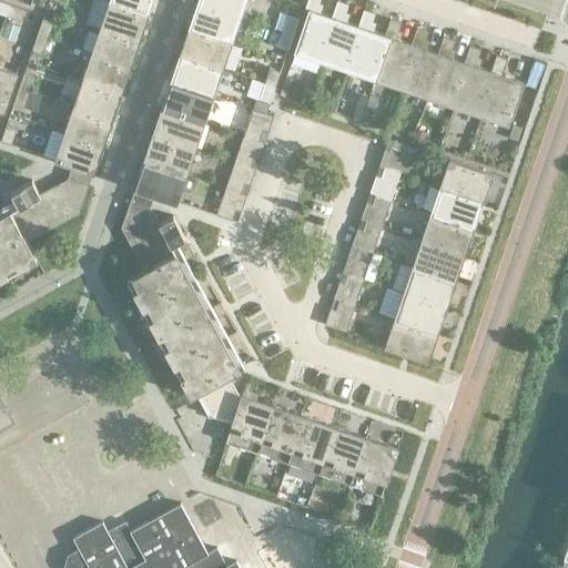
[(146,12),(111,0),(108,0),(99,26),(137,39),(146,12)]
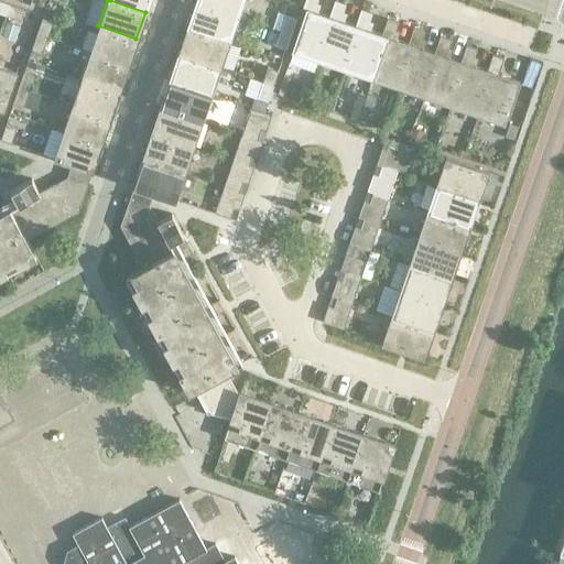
[(149,0),(110,0),(145,12),(149,0)]
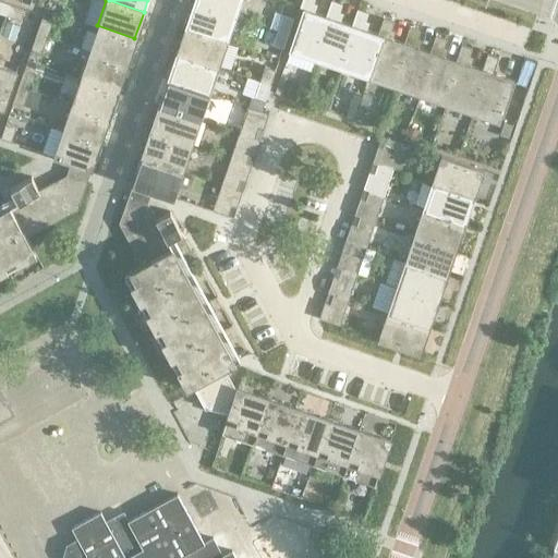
[(240,0),(194,0),(194,1),(235,14),(240,0)]
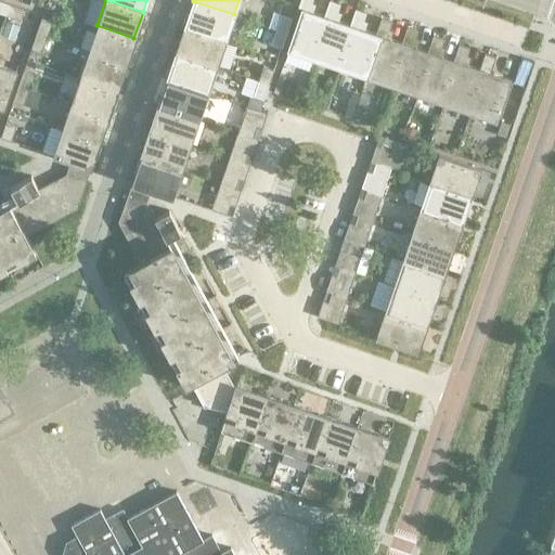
[(301,9),(287,49),(310,57),(324,16),(308,11),(311,0),(300,0),(298,8),(301,9)]
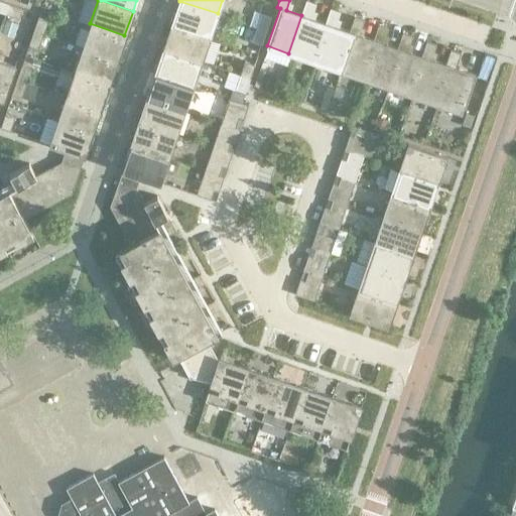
[(306,0),(301,15),(288,53),(311,61),(325,23),(311,18),(316,4),(306,0)]
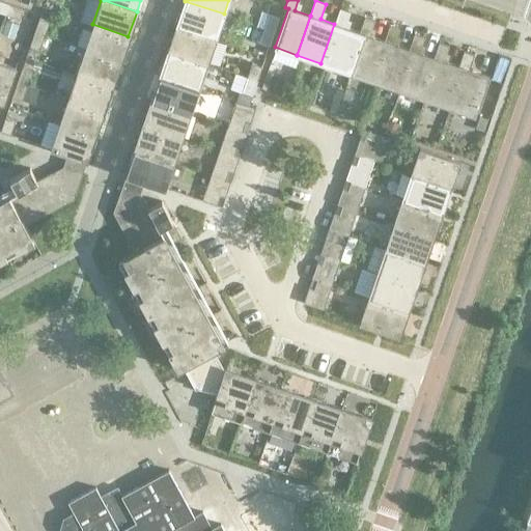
[(224,14),(185,1),(176,26),(215,38),(224,14)]
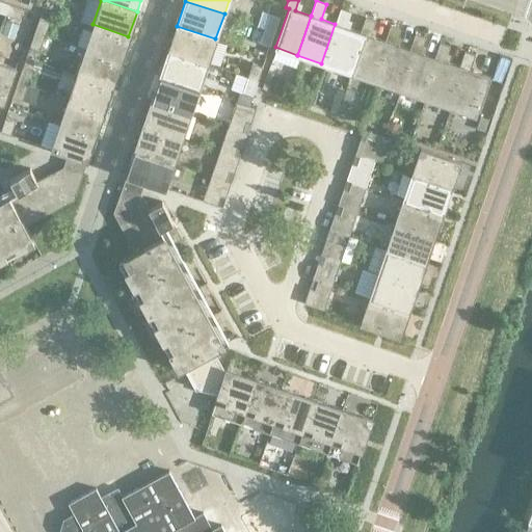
[(23,8),(8,3),(5,14),(19,19),(23,8)]
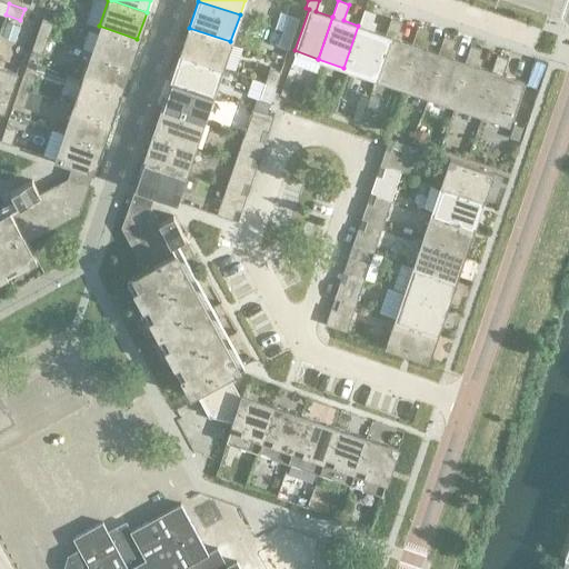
[(363,9),(358,26),(343,68),(370,77),(385,35),(369,29),(375,13),(363,9)]
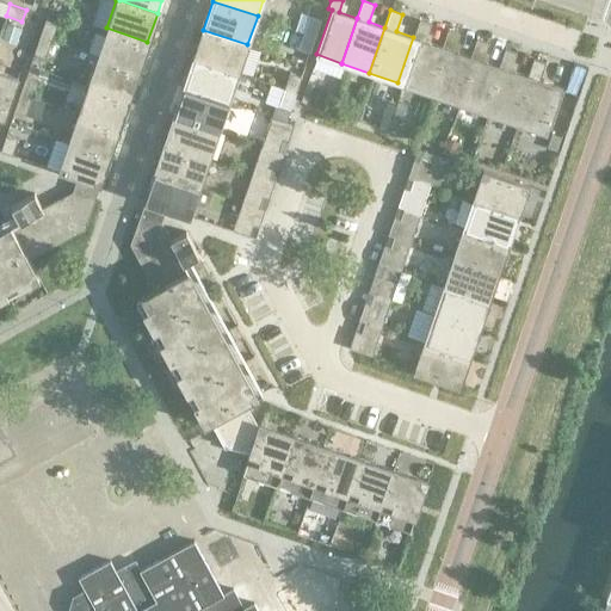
[(309,16),(303,32),(315,36),(321,20),(309,16)]
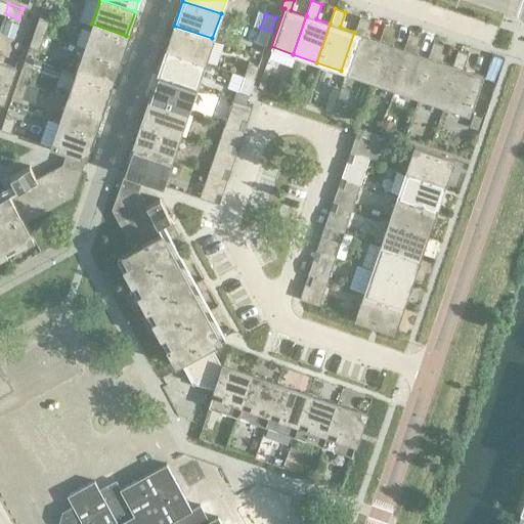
[(47,20),(38,17),(33,32),(43,35),(47,20)]
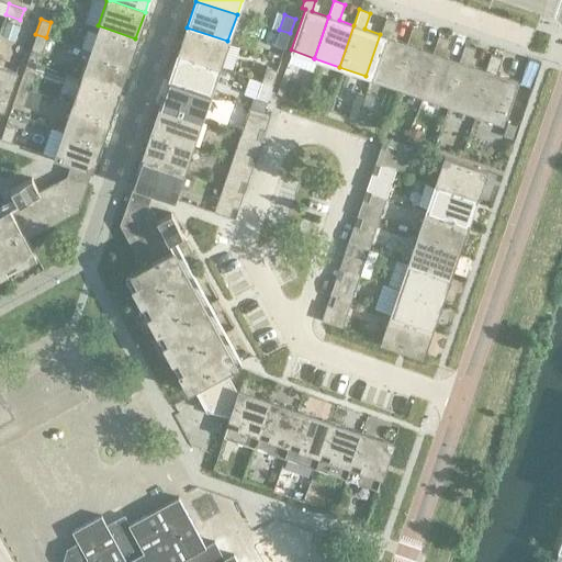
[(385,19),(380,34),(366,76),(392,85),(406,43),(391,38),(396,22),(385,19)]
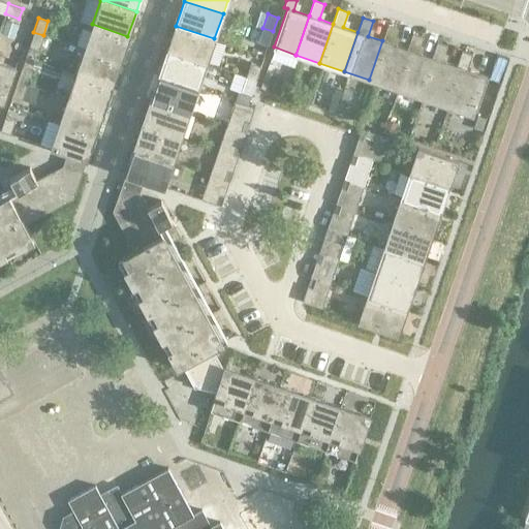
[(19,23),(6,19),(1,32),(14,36),(19,23)]
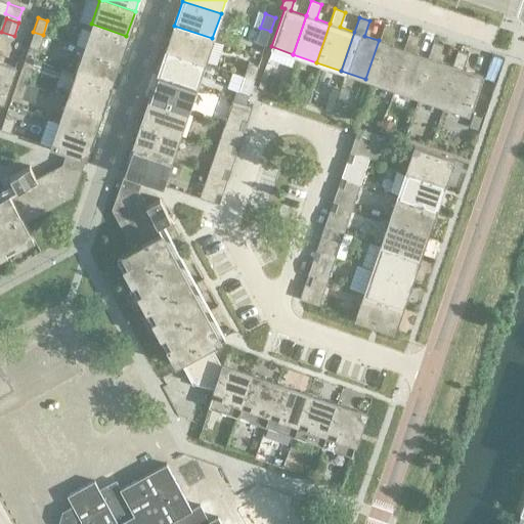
[(126,36),(91,24),(83,48),(118,60),(126,36)]
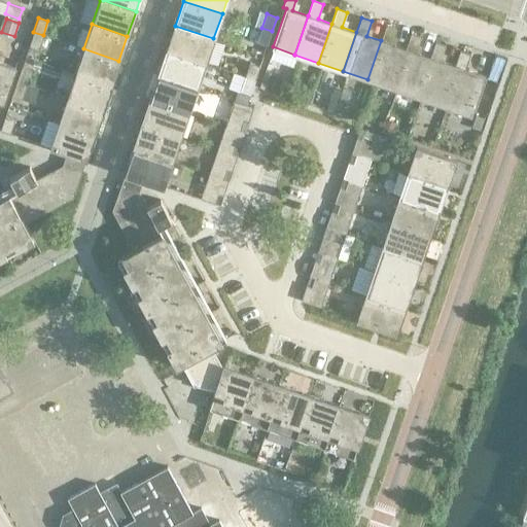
[(213,38),(175,26),(167,50),(205,63),(213,38)]
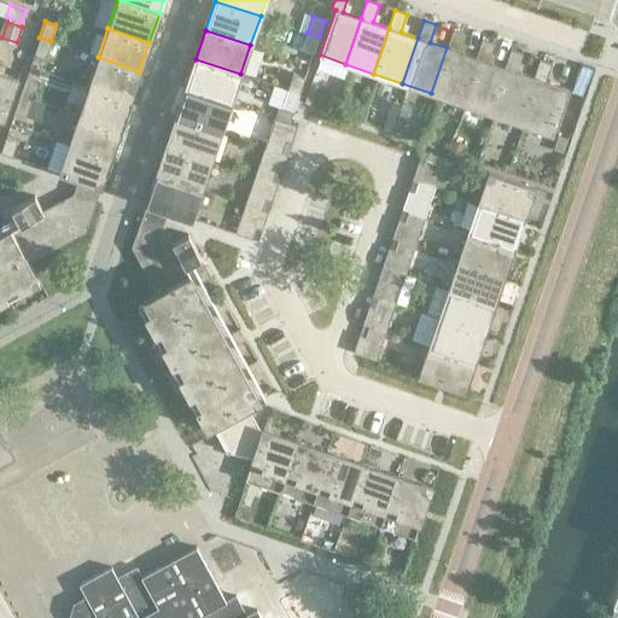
[(453,30),(447,47),(431,93),(460,103),(476,58),(459,52),(465,34),(453,30)]
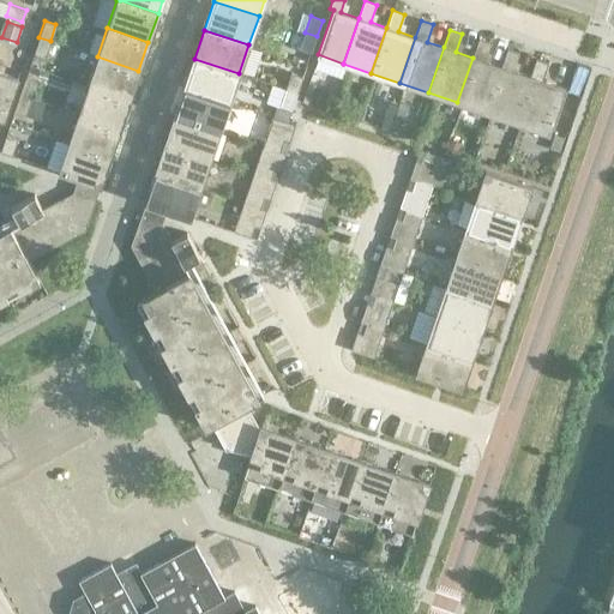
[(317,36),(305,32),(300,49),(312,53),(317,36)]
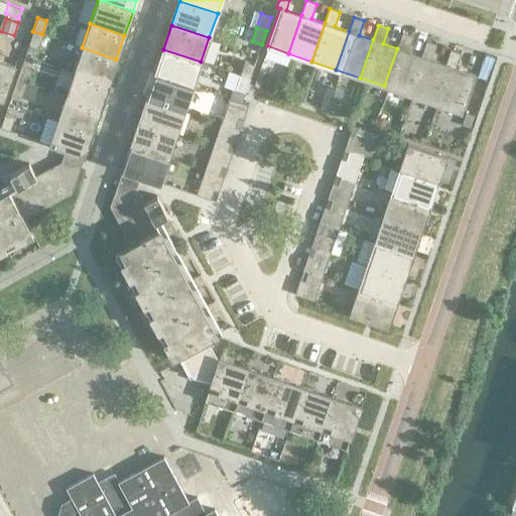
[(42,34),(32,31),(27,45),(37,48),(42,34)]
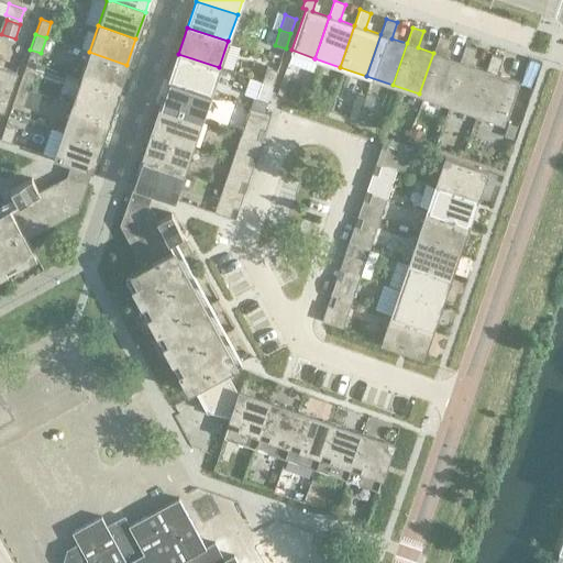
[(439,36),(433,53),(419,94),(445,103),(460,62),(444,56),(450,40),(439,36)]
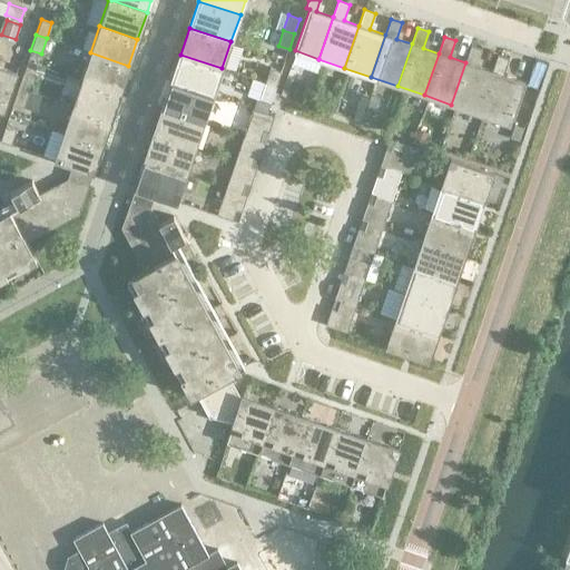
[(471,46),(465,62),(451,105),(478,114),(492,71),(477,66),(482,49),(471,46)]
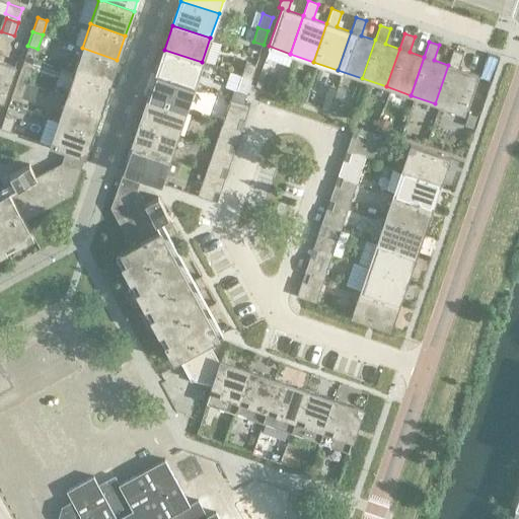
[(117,60),(82,48),(74,72),(108,84),(117,60)]
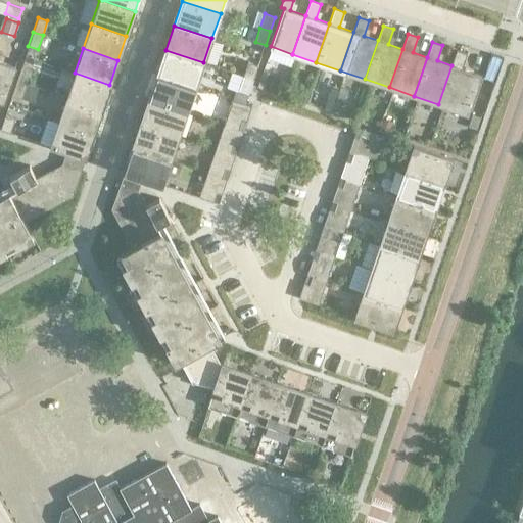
[(203,62),(165,50),(156,75),(195,87),(203,62)]
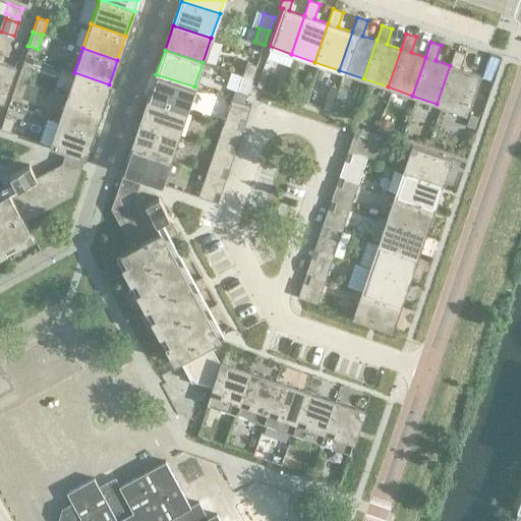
[(455,50),(450,65),(437,104),(465,114),(478,75),(460,69),(465,54),(455,50)]
